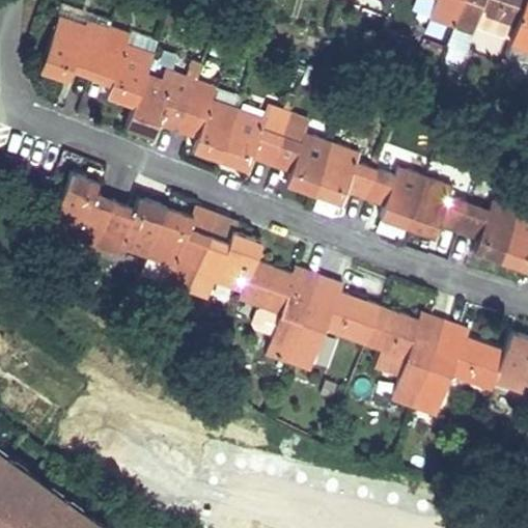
[(431,20),(453,29),(464,0),(438,0),(439,0),(431,20)]
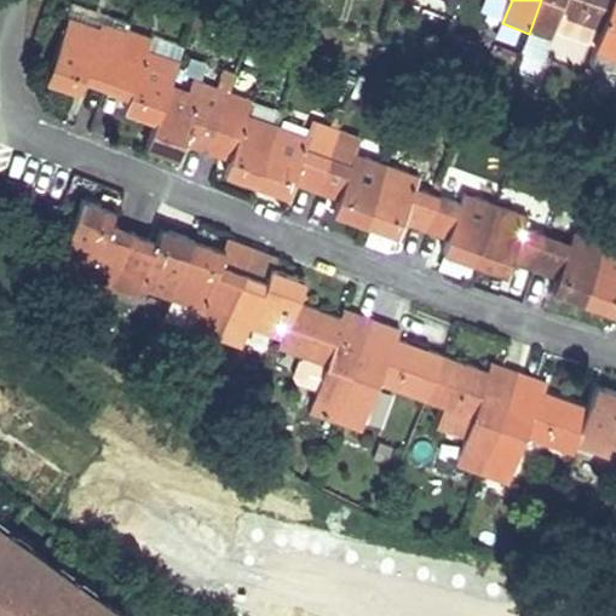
[(541,0),(529,34),(554,44),(558,34),(563,18),(604,33),(615,5),(615,0),(541,0)]
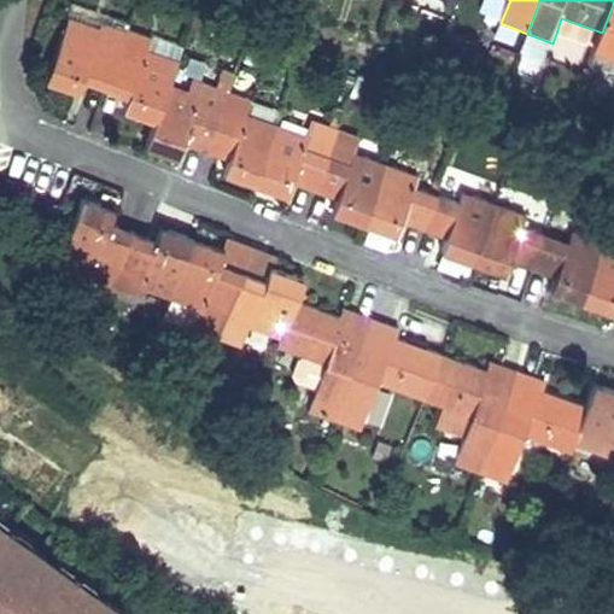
[(596,50),(613,56),(613,5),(602,33),(596,48),(596,50)]
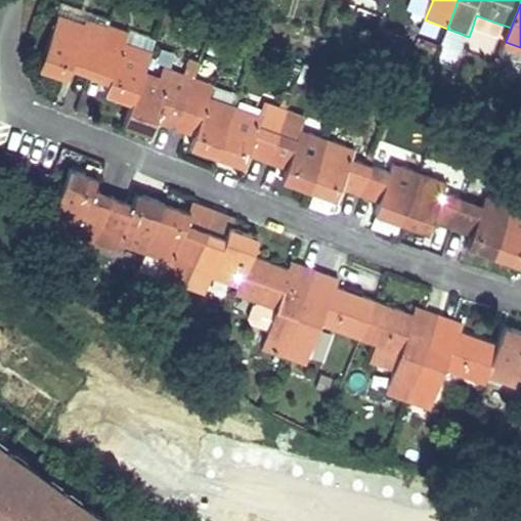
[(472,29),(506,41),(511,28),(476,15),(472,29)]
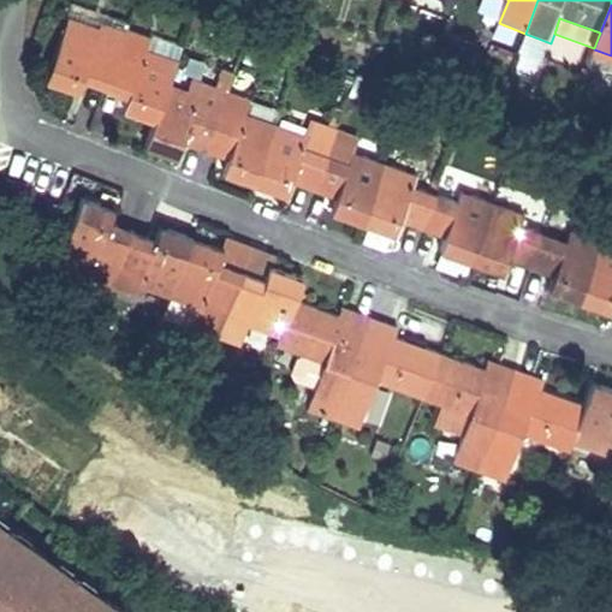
[(102,30),(71,19),(48,81),(81,93),(85,79),(108,88),(129,33),(105,24),(102,30)]
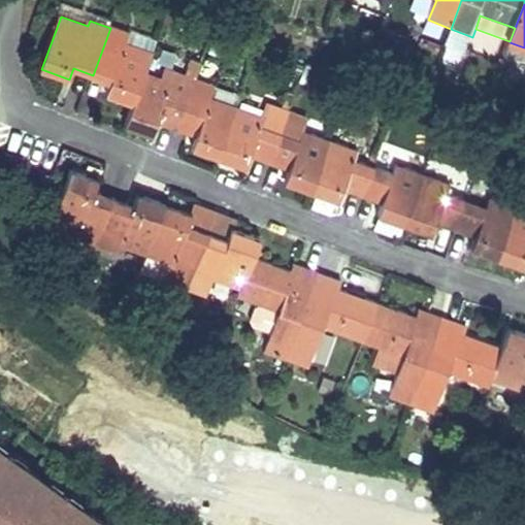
[(110,28),(93,75),(113,83),(109,94),(136,104),(146,75),(155,54),(129,44),(132,35),(111,27),(110,28)]
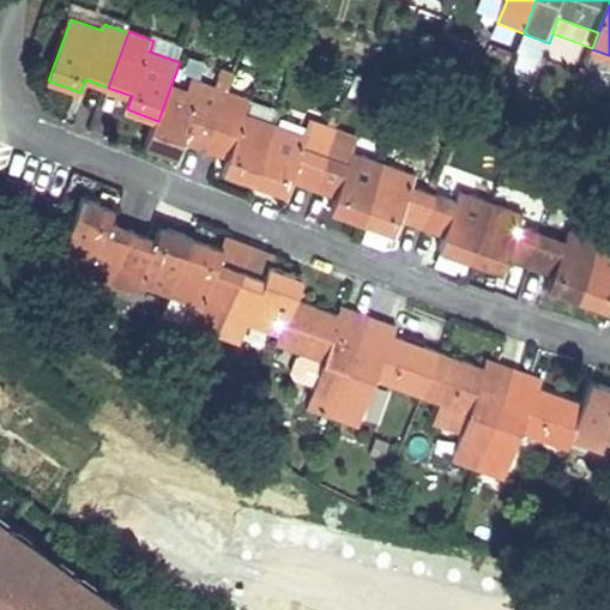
[(513,77),(509,89),(527,95),(531,83),(513,77)]
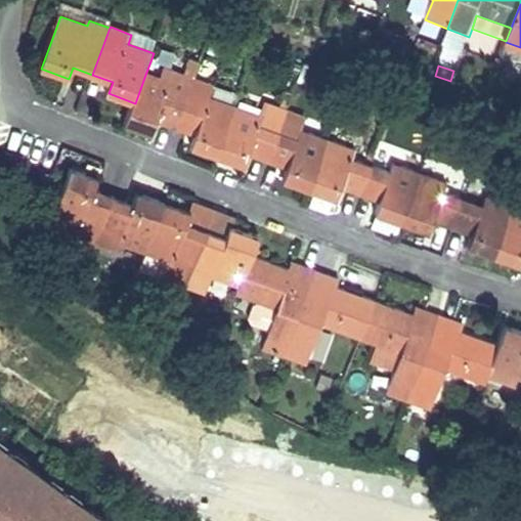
[(135,103),(127,125),(155,135),(159,123),(178,130),(188,100),(168,93),(172,85),(145,75),(135,103)]
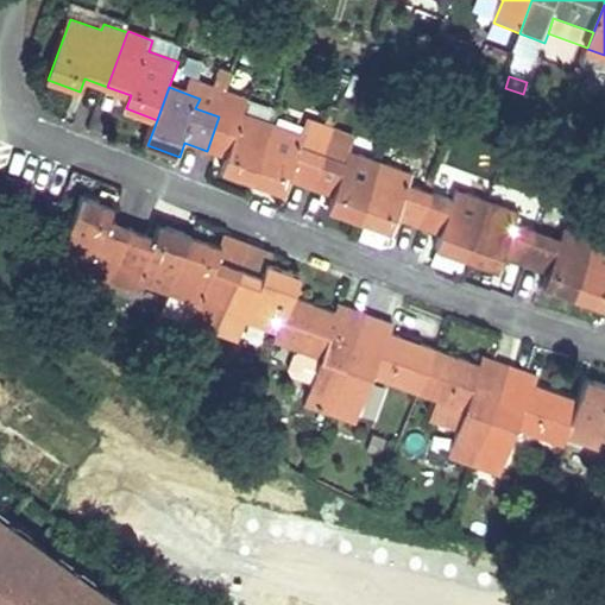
[(219,117),(207,151),(228,159),(224,172),(256,184),(276,126),(245,115),(239,113),(244,101),(227,95),(219,117)]
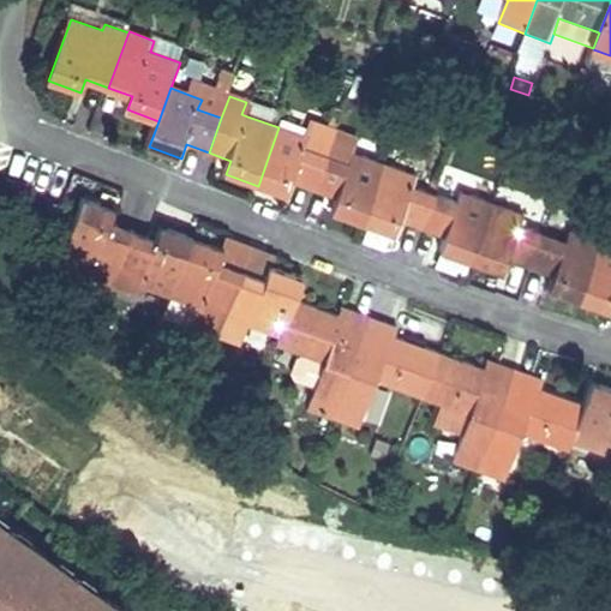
[(279,127),(283,114),(246,102),(241,114),(247,117),(279,127)]
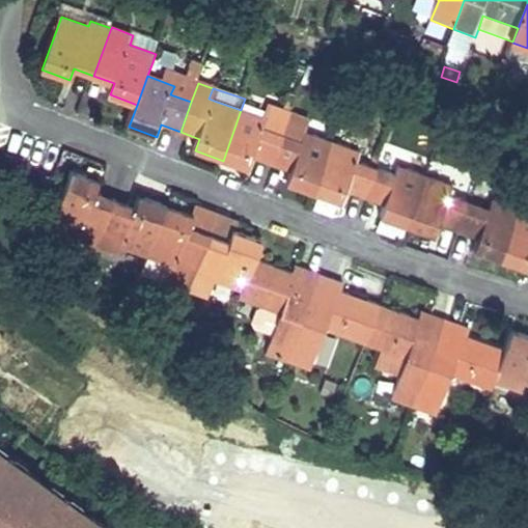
[(268,119),(241,110),(223,161),(250,170),(254,159),(274,165),(283,136),(265,129),(268,119)]
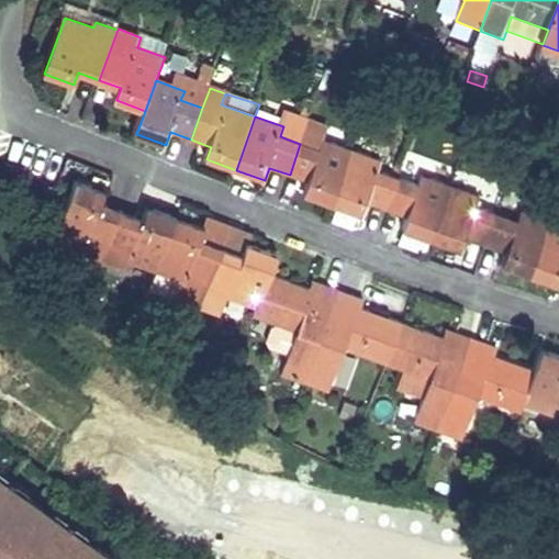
[(300,144),(290,175),(311,182),(305,194),(335,205),(354,152),(324,142),(321,152),(300,144)]
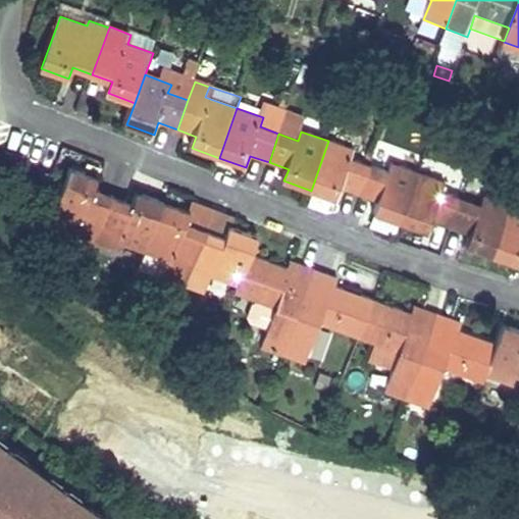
[(328,141),(311,191),(338,201),(342,189),(361,196),(371,166),(351,160),(355,151),(328,141)]
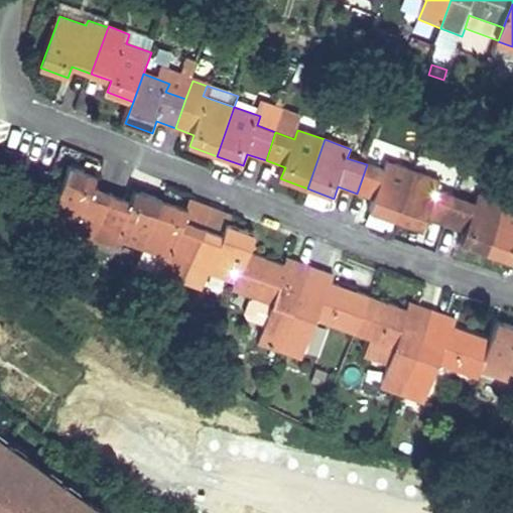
[(367,164),(357,194),(375,201),(371,212),(397,222),(415,172),(389,163),(386,172),(367,164)]
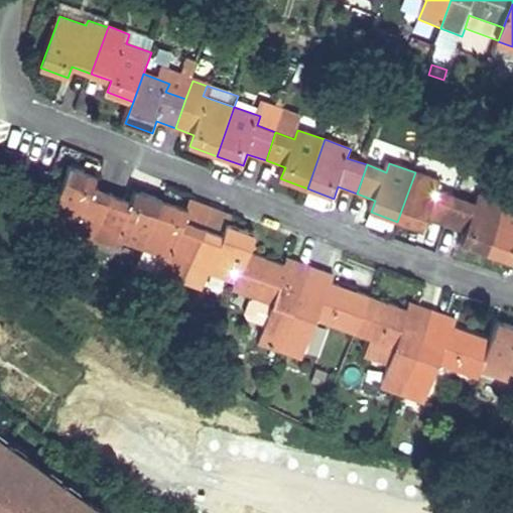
[(98,178),(71,168),(52,217),(80,227),(77,235),(97,242),(113,196),(94,188),(98,178)]
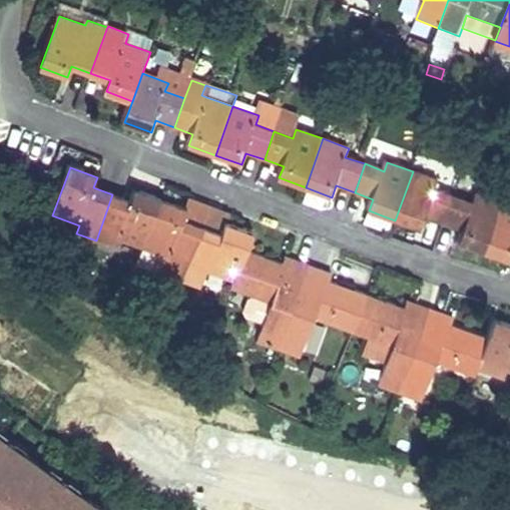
[(413,171),(395,220),(422,229),(425,217),(445,224),(454,196),(436,189),(439,180),(413,171)]
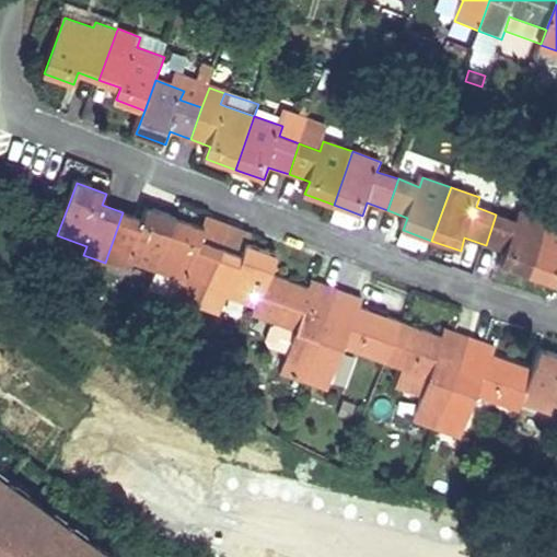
[(123,212),(105,263),(126,270),(129,262),(158,271),(177,219),(148,208),(143,220),(123,212)]
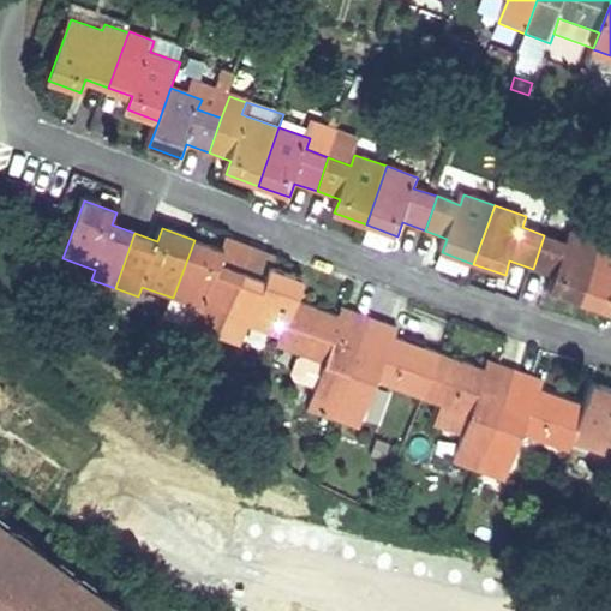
[(544,235),(533,269),(555,277),(550,292),(582,303),(603,245),(571,234),(568,244),(544,235)]
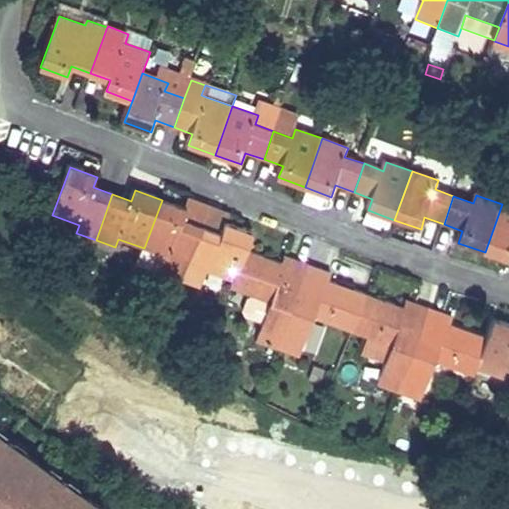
[(162,200),(144,248),(170,258),(173,249),(192,256),(203,227),(183,221),(187,210),(162,200)]
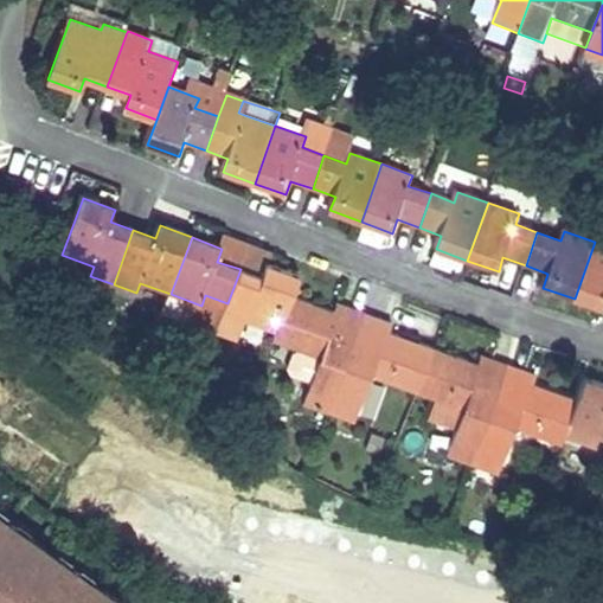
[(249,247),(225,238),(222,249),(217,262),(241,269),(249,247)]
